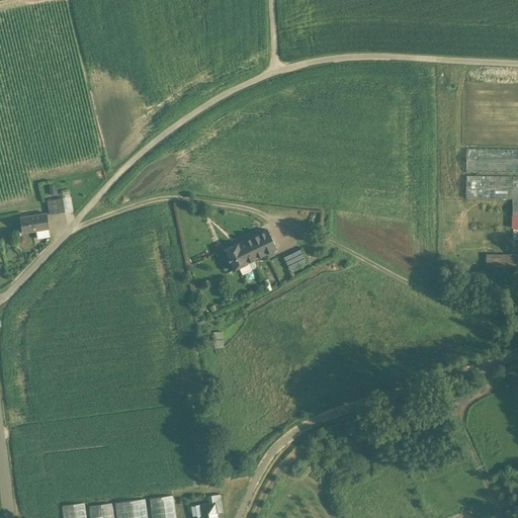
[(517,149),(465,149),(465,172),(517,172),(517,149)]
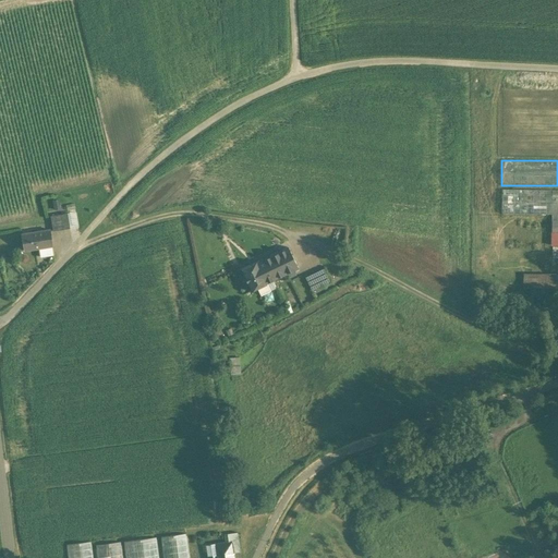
[(557,189),(501,189),(501,214),(552,215),(557,215),(557,189)]
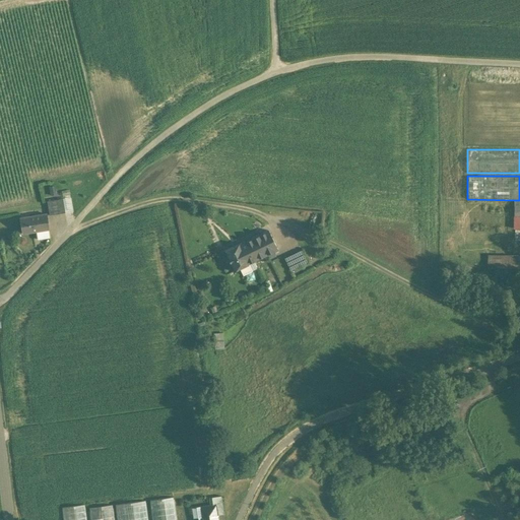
[(57,186),(49,187),(51,197),(58,196),(57,186)]
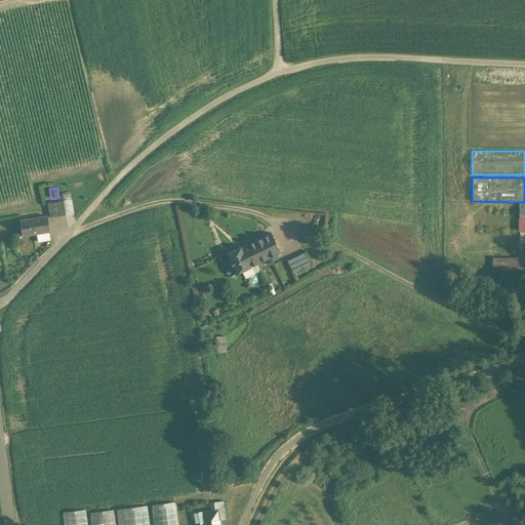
[(64,201),(47,203),(49,217),(66,215),(64,201)]
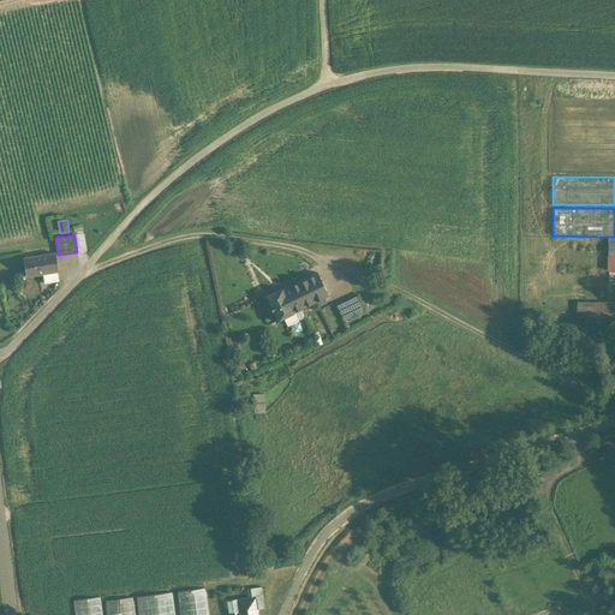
[(54,254),(24,258),(27,276),(42,274),(45,284),(46,282),(45,282),(58,280),(58,281),(59,280),(54,254)]
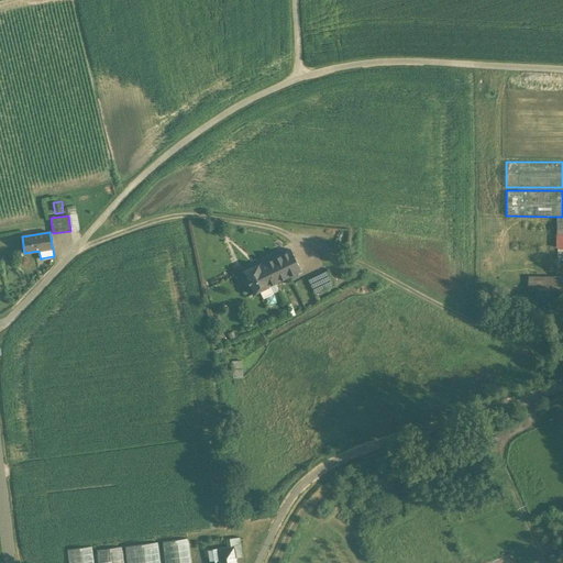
[(290,250),(260,265),(269,286),(301,271),(290,250)]
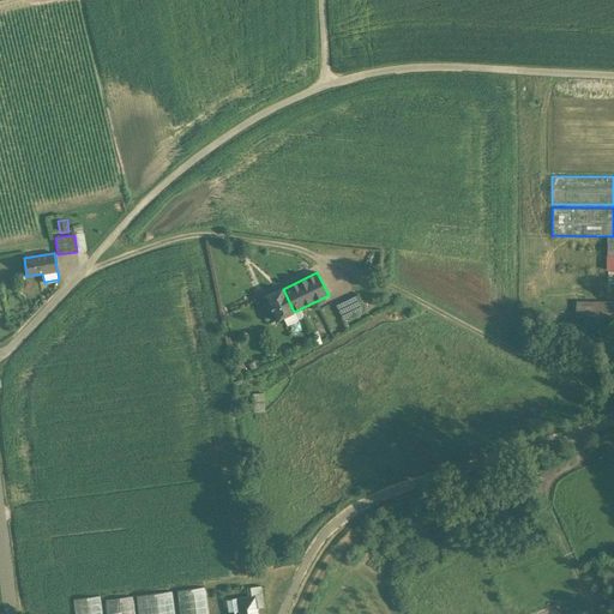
[(282,288),(265,296),(277,320),(294,312),(283,289),(282,288)]
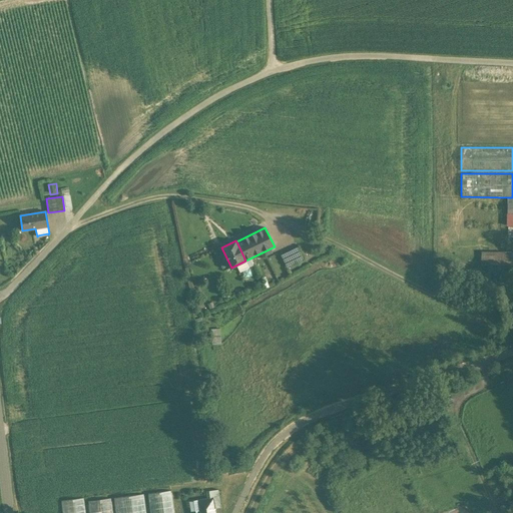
[(298,248),(283,255),(288,267),(304,260),(298,248)]
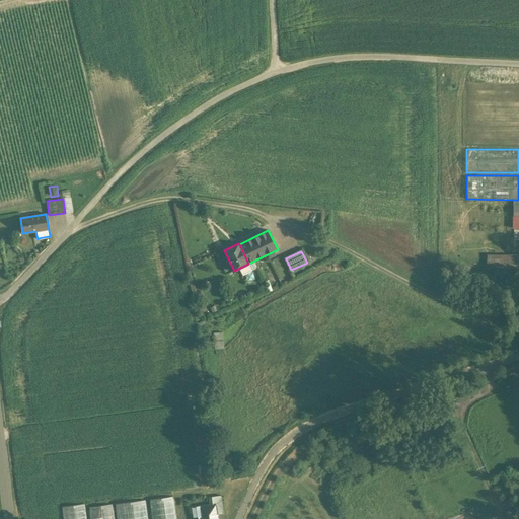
[(518,254),(487,254),(487,268),(518,268),(518,254)]
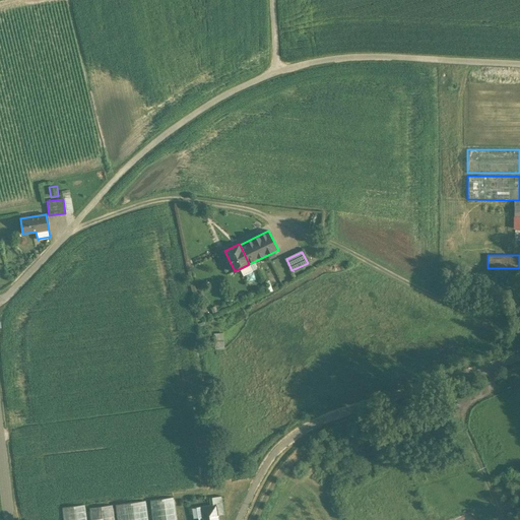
[(222,333),(214,334),(216,349),(223,348),(222,333)]
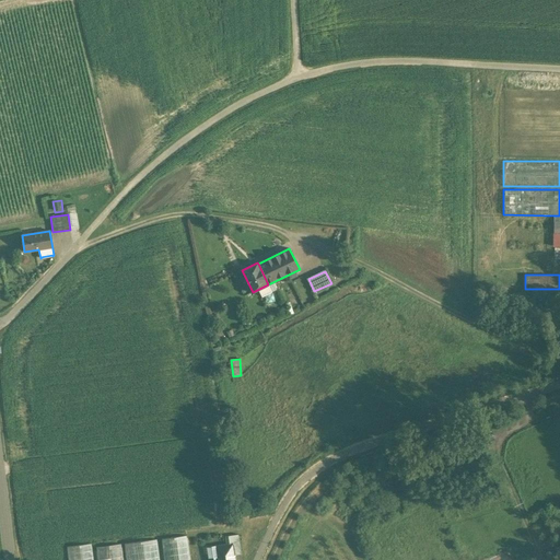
[(238,535),(228,536),(230,545),(232,545),(233,555),(241,553),(238,535)]
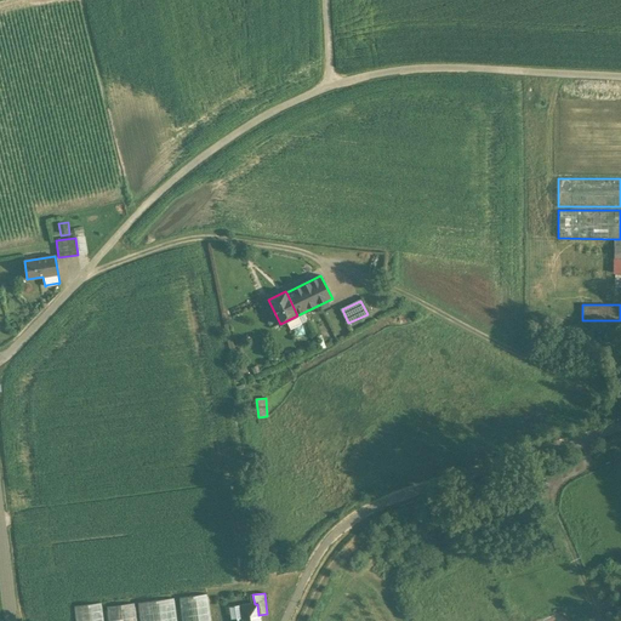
[(210,620),(206,594),(178,598),(181,620),(210,620)]
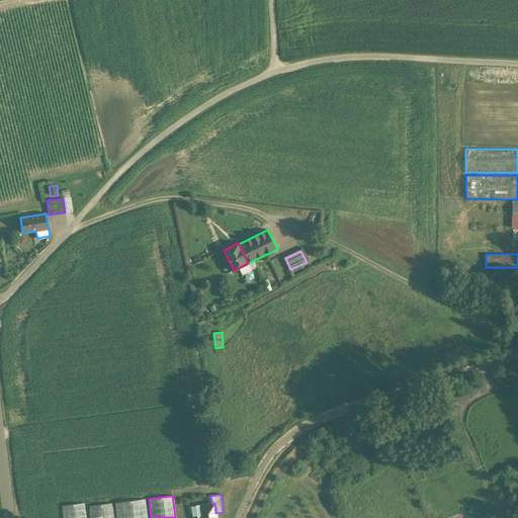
[(147,517),(145,499),(114,503),(115,517),(147,517)]
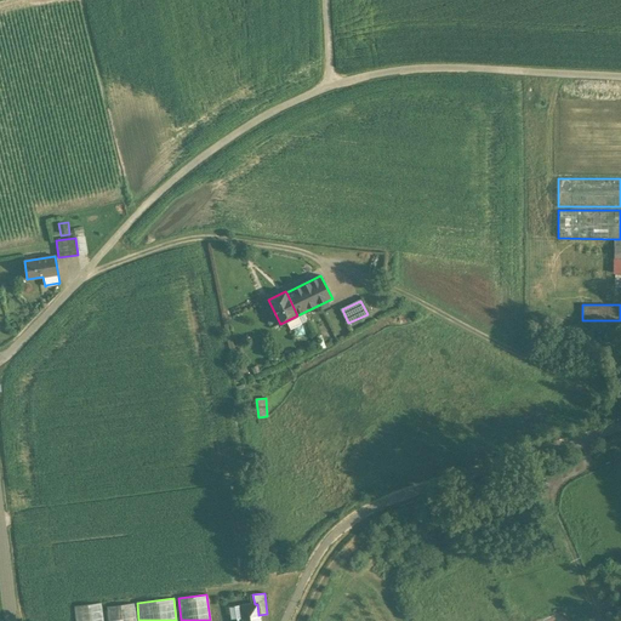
[(103,620),(101,603),(74,607),(75,620),(103,620)]
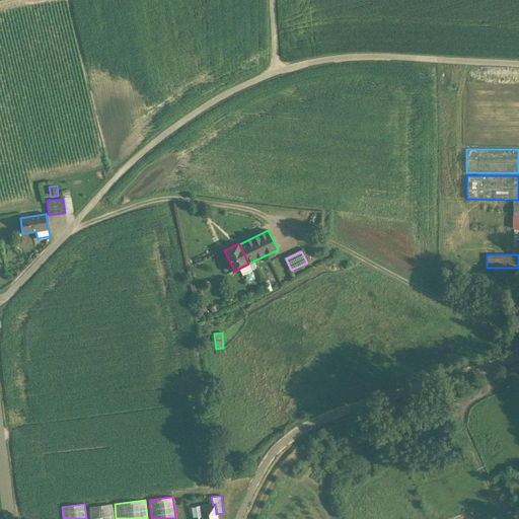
[(114,518),(113,504),(89,507),(90,518),(114,518)]
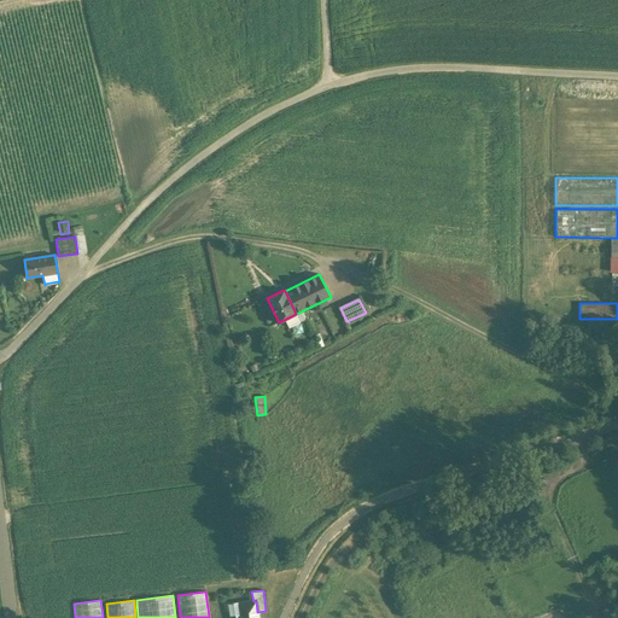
[(254,601),(229,605),(231,617),(258,617),(257,612),(256,601),(254,601)]
